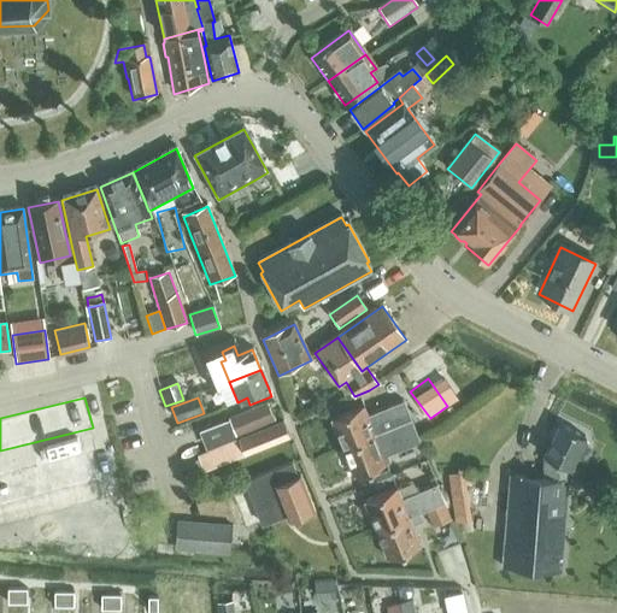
[(342,449),(411,422),(403,402),(366,417),(363,407),(330,420),(342,449)]
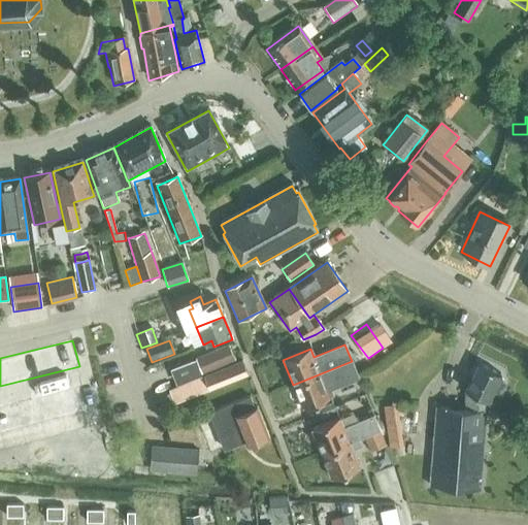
[(201,374),(234,360),(228,346),(195,359),(201,374)]
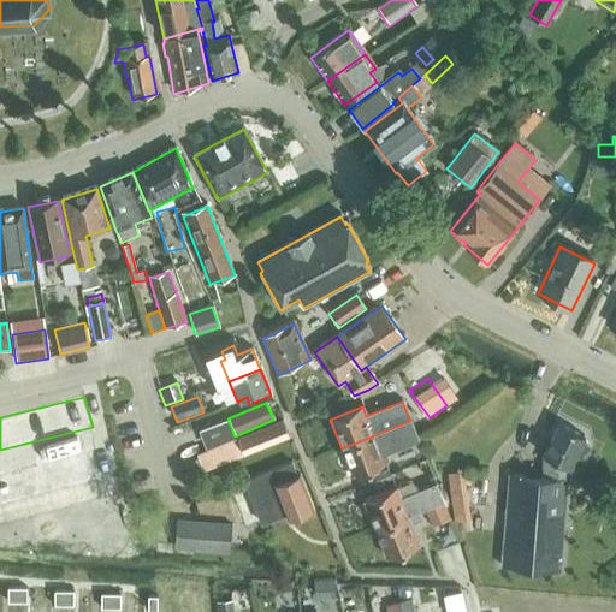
[(410,421),(342,449),(353,477),(386,464),(383,457),(419,443),(416,437),(410,421)]
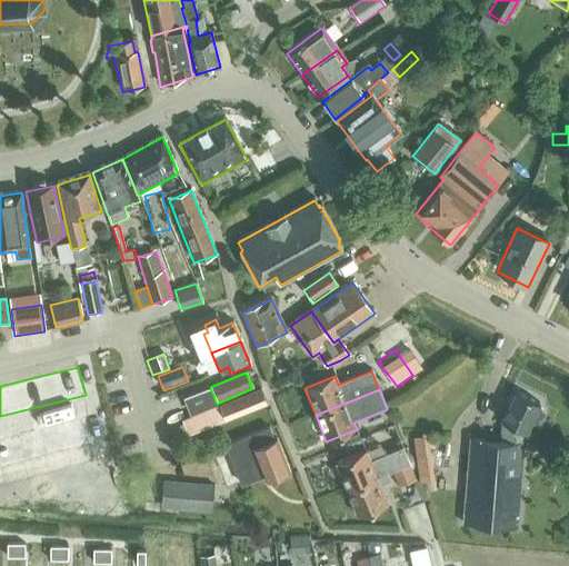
[(225,421),(267,406),(261,391),(219,407),(225,421)]
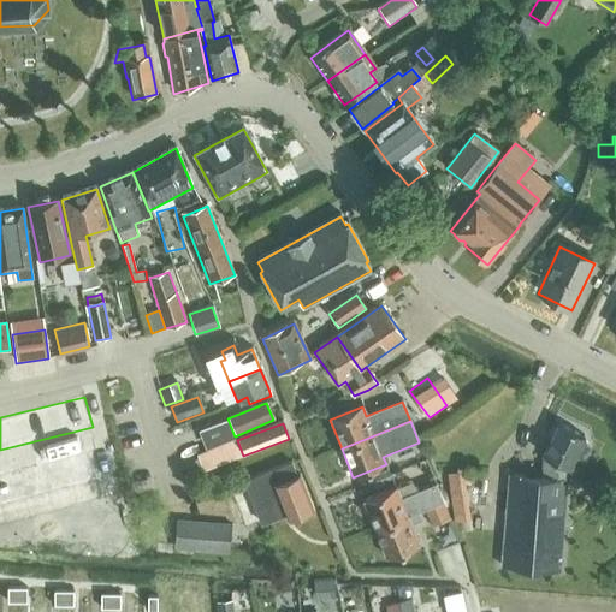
[(581,453),(586,444),(581,443),(584,438),(558,426),(543,457),(550,462),(549,480),(509,476),(501,569),(560,574),(567,481),(564,481),(566,469),(568,470),(576,452),(581,453)]
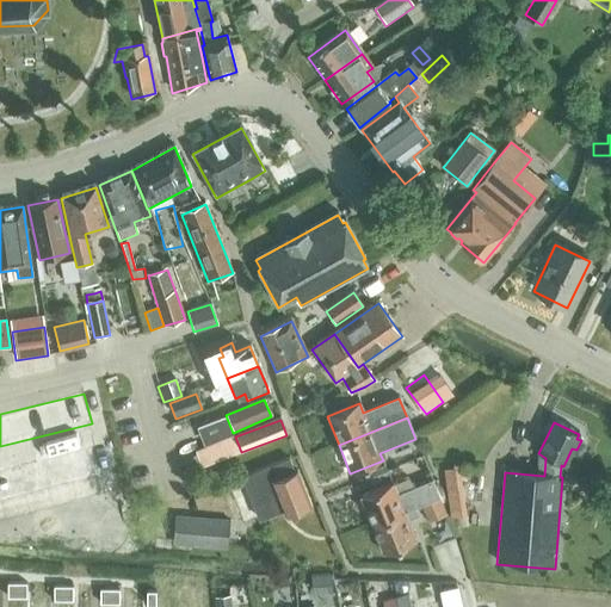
[(41,462),(0,469),(0,501),(104,481),(96,445),(65,452),(61,434),(36,439),(41,462)]
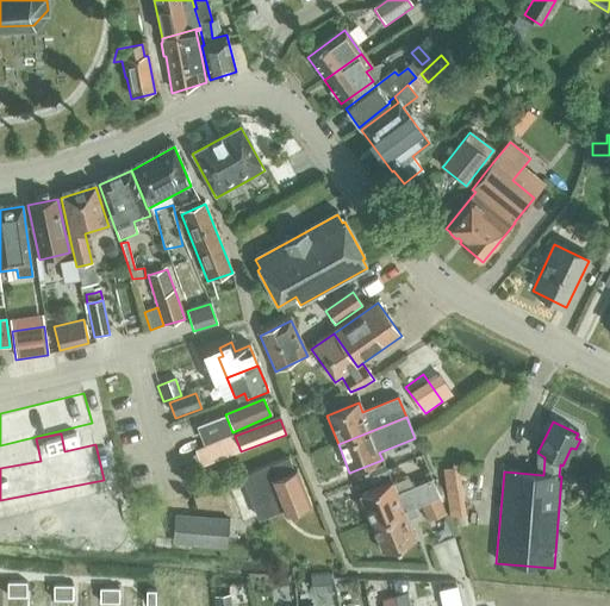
[(296,470),(293,472),(288,458),(241,479),(257,520),(282,511),(284,513),(309,503),(296,470)]
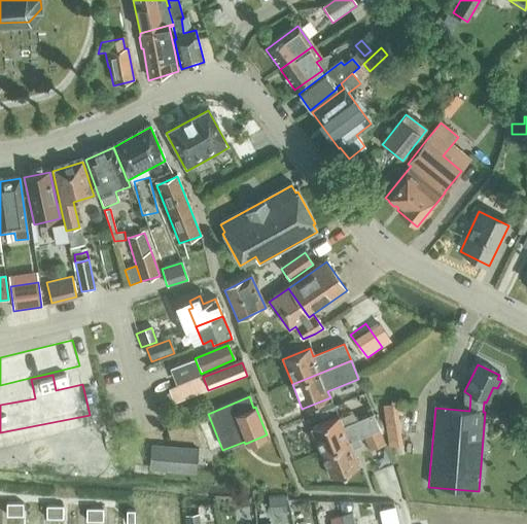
[(390,445),(401,443),(394,400),(383,403),(390,445)]
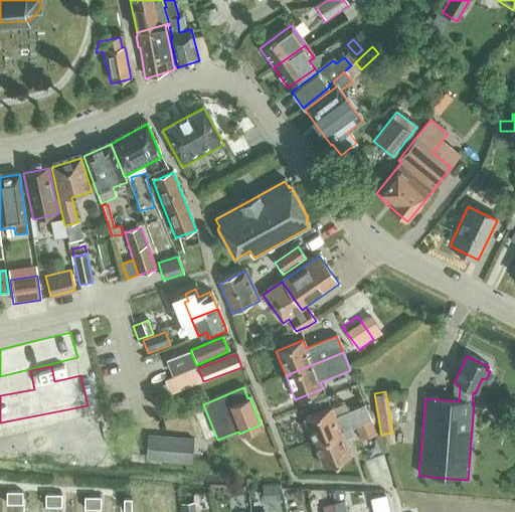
[(327,398),(325,393),(306,401),(308,406),(327,398)]
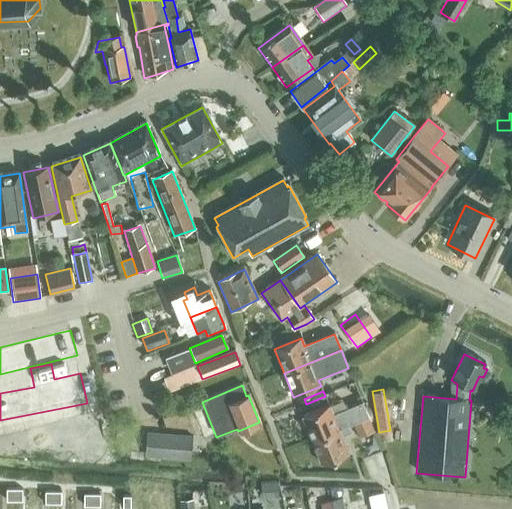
[(353,424),(368,418),(362,404),(333,416),(329,406),(301,417),(311,441),(339,430),(338,430),(347,427),(353,424)]
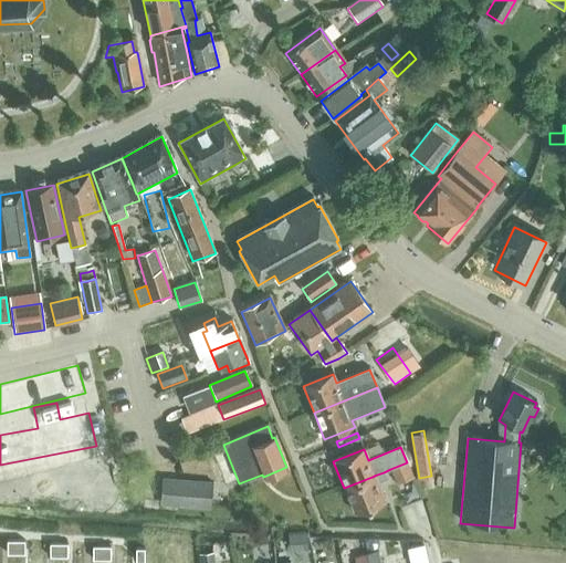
[(412,477),(407,462),(390,469),(396,483),(412,477)]
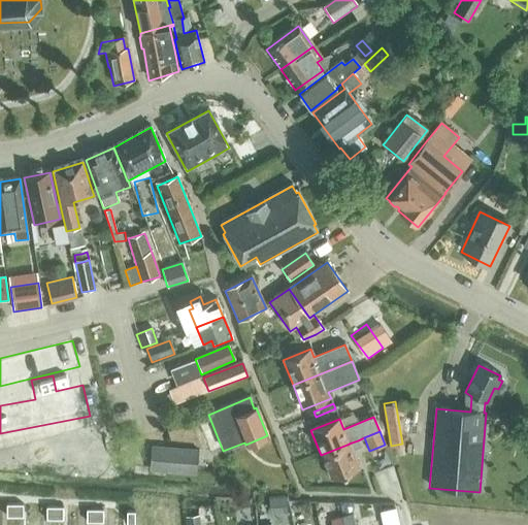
[(350,444),(321,455),(331,480),(359,468),(353,452),(361,448),(358,440),(349,444),(350,444)]
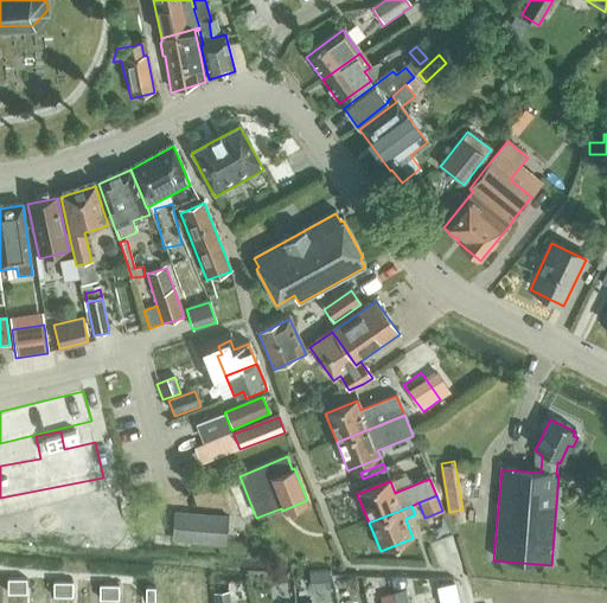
[(173,539),(227,544),(228,520),(174,515),(173,539)]
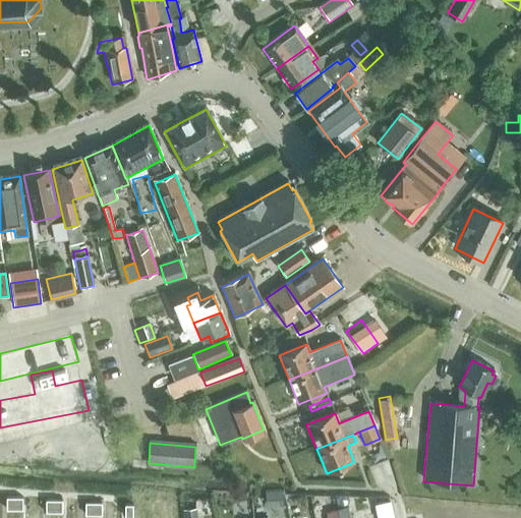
[(282,493),(266,494),(266,505),(283,504),(282,493)]
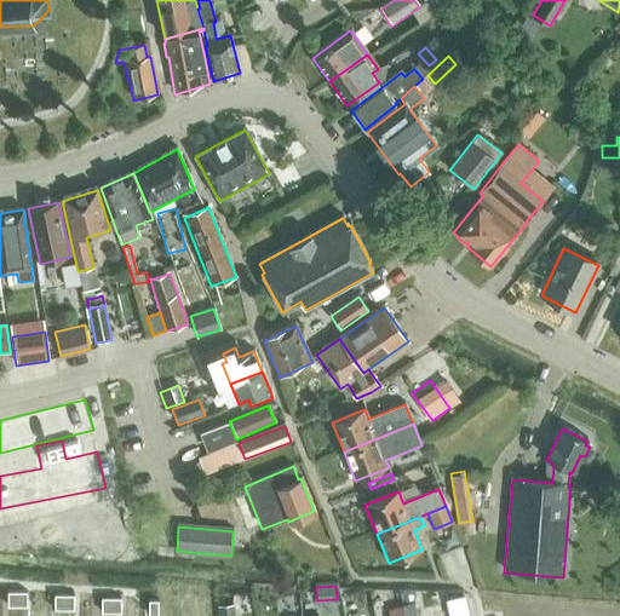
[(468,614),(466,592),(449,593),(451,615),(468,614)]
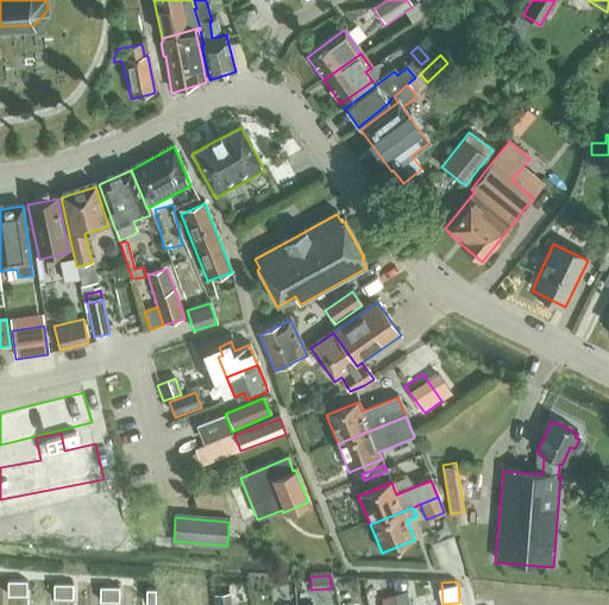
[(7,583),(7,597),(17,597),(17,583),(7,583)]
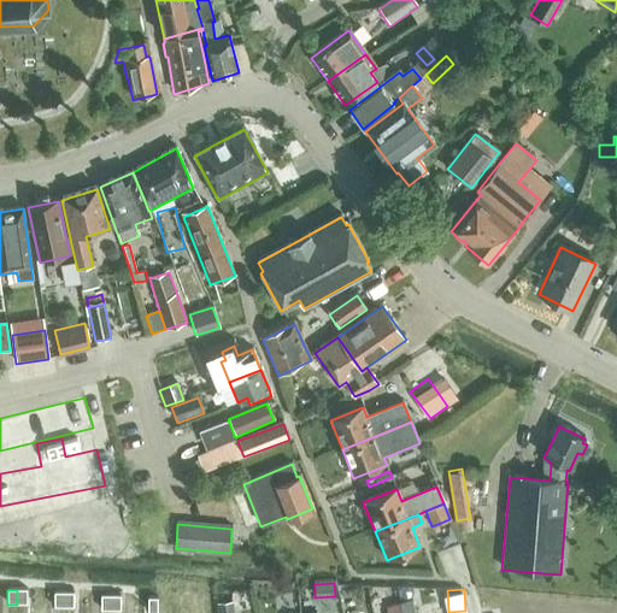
[(27,590),(17,590),(17,605),(27,605),(27,590)]
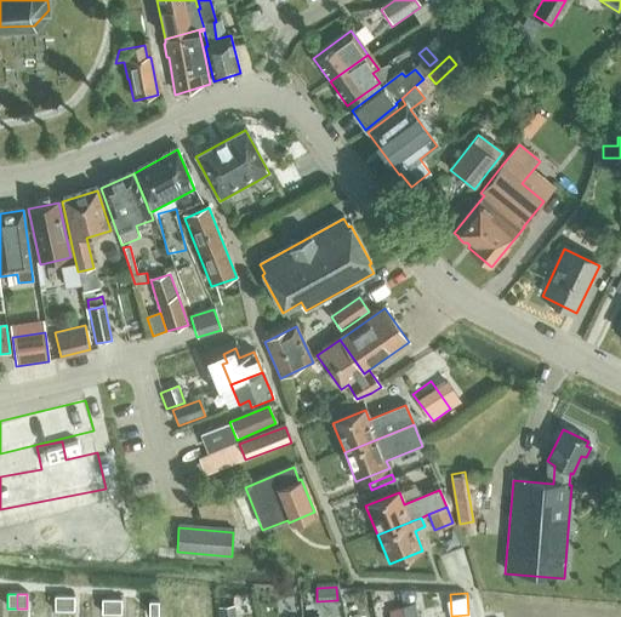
[(64,598),(55,598),(55,612),(64,612),(64,598)]
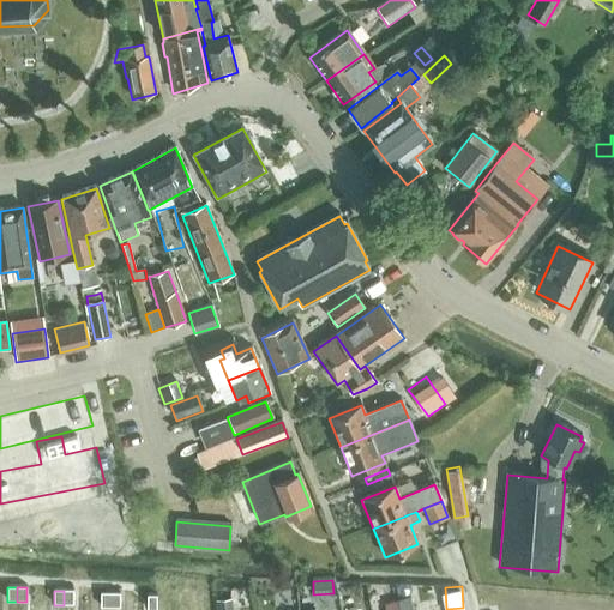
[(73,591),(64,591),(64,605),(73,605),(73,591)]
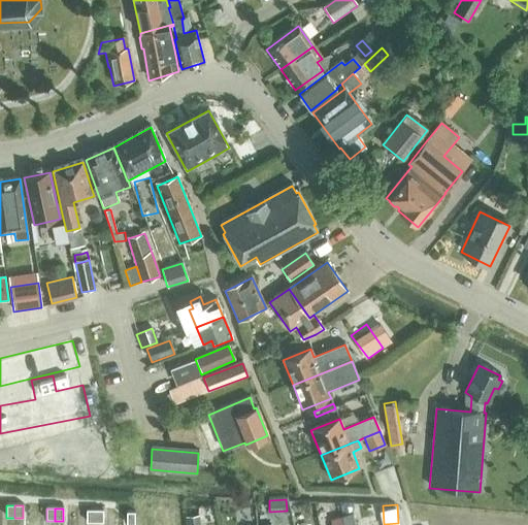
[(95,512),(87,512),(86,524),(95,524),(95,512)]
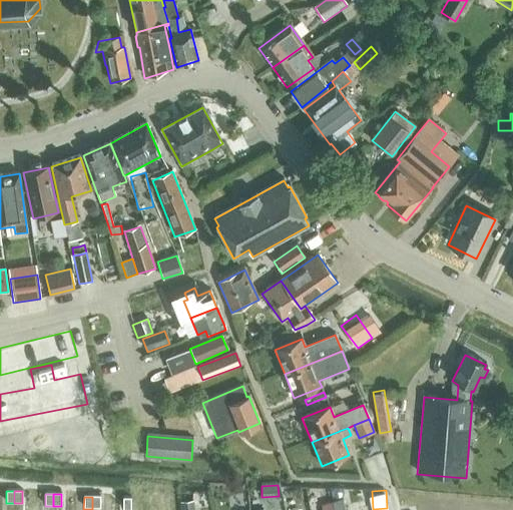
[(100,497),(92,497),(92,509),(100,509),(100,497)]
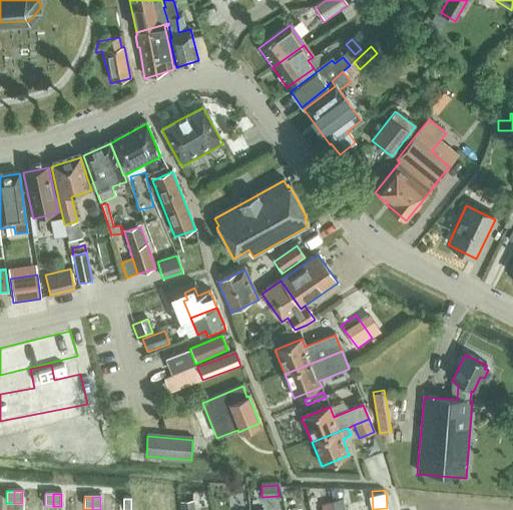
[(131,499),(122,499),(122,509),(131,509),(131,499)]
